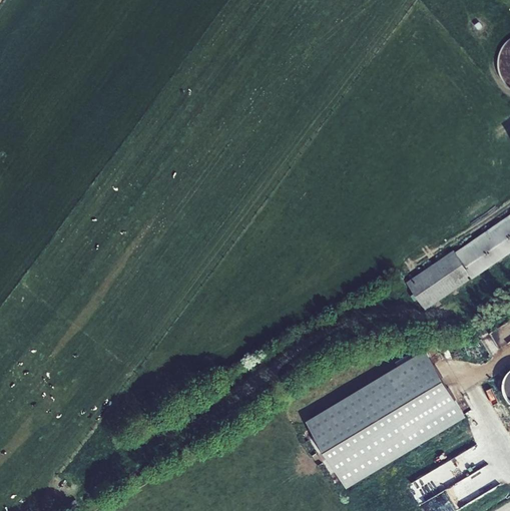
[(509,38),(509,39),(502,46),(497,55),(495,65),(497,75),(501,84),(509,91),(509,38)]
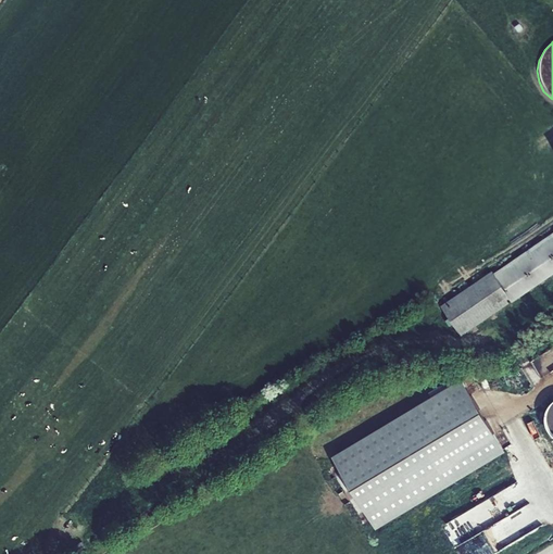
[(552,234),(492,276),(490,274),(439,309),(448,322),(451,327),(459,340),(510,305),(552,276),(552,234)]
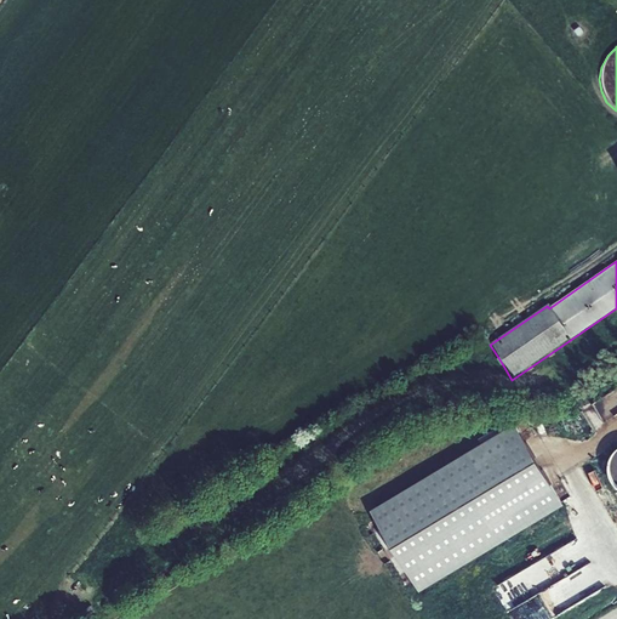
[(514,422),(369,510),(417,592),(563,505),(514,422)]
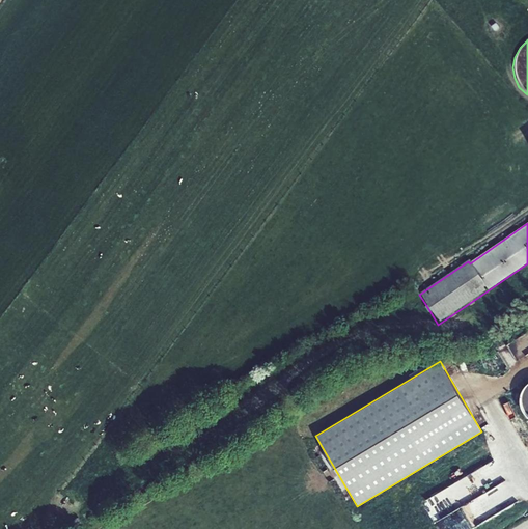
[(527,383),(525,385),(521,391),(519,398),(519,406),(521,412),(525,418),(527,419),(527,383)]
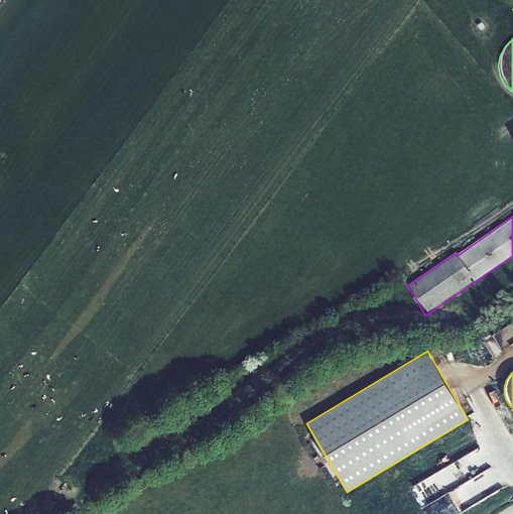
[(484,447),(413,485),(423,504),(494,467),(484,447)]
